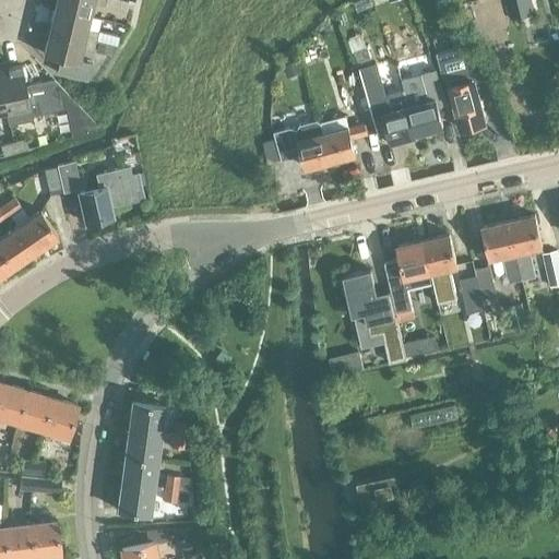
[(56,0),(55,6),(90,14),(93,1),(105,4),(105,0),(56,0)]
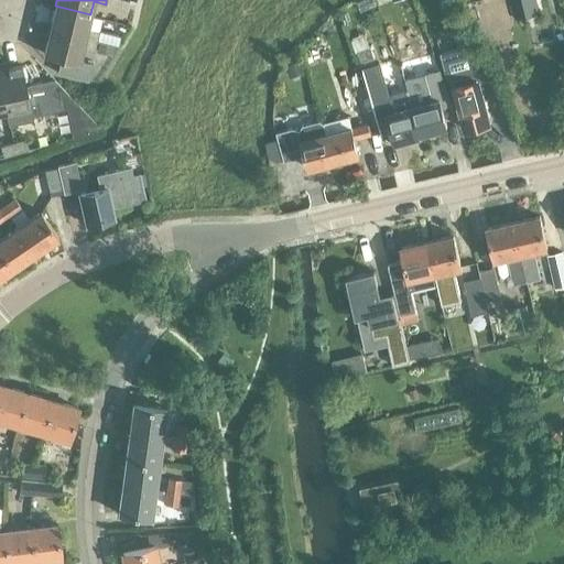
[(106,0),(106,4),(126,9),(128,0),(106,0)]
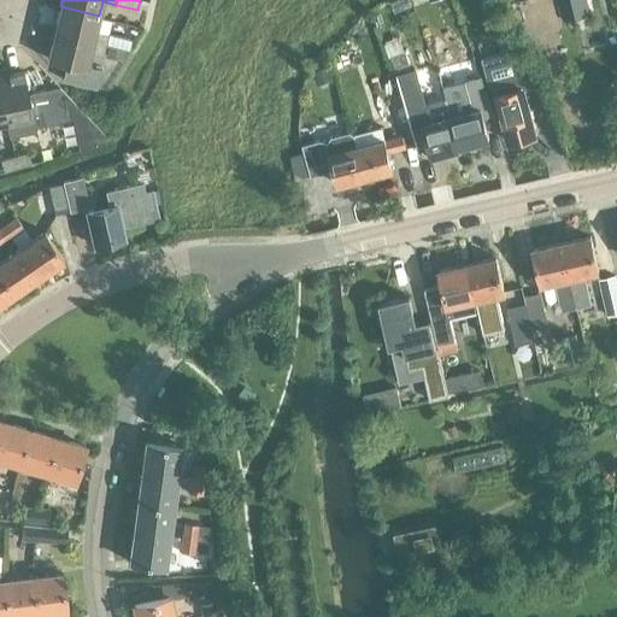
[(562,0),(565,17),(585,13),(581,0),(562,0)]
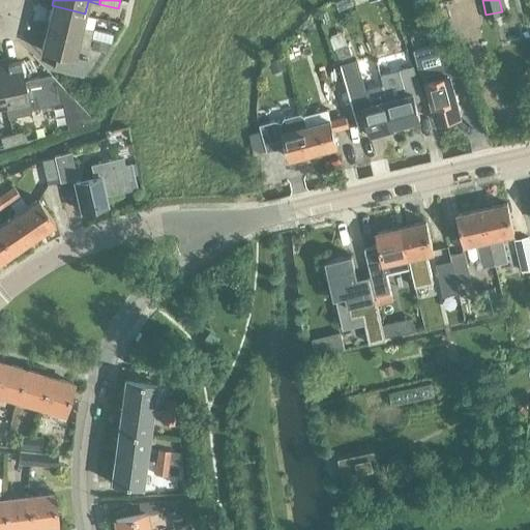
[(52,5),(47,27),(91,38),(91,37),(93,28),(82,26),(85,13),(52,5)]
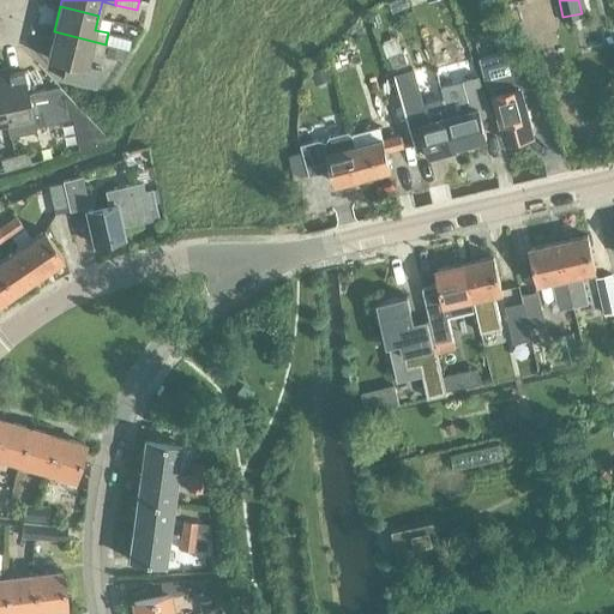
[(103,55),(106,44),(54,31),(48,58),(67,62),(62,78),(97,86),(101,68),(86,66),(90,52),(103,55)]
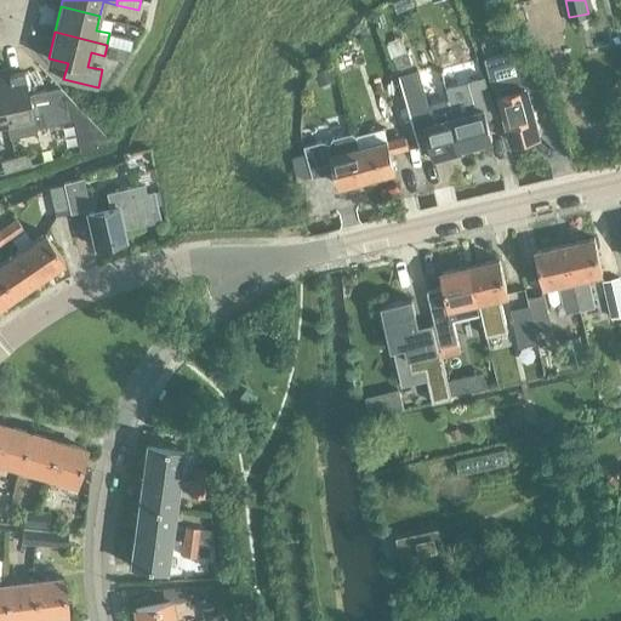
[(107,44),(130,50),(132,39),(109,33),(107,44)]
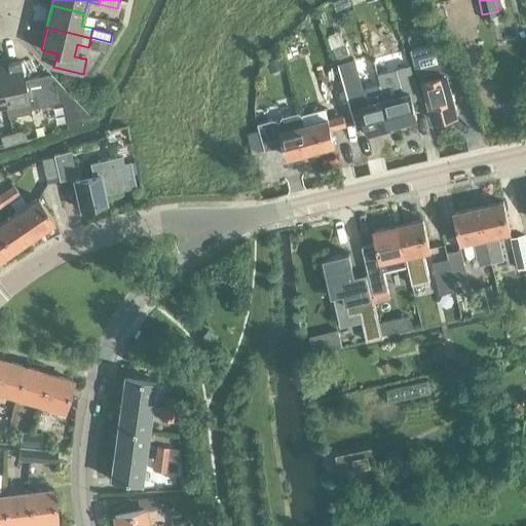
[(94,38),(91,47),(106,50),(108,42),(94,38)]
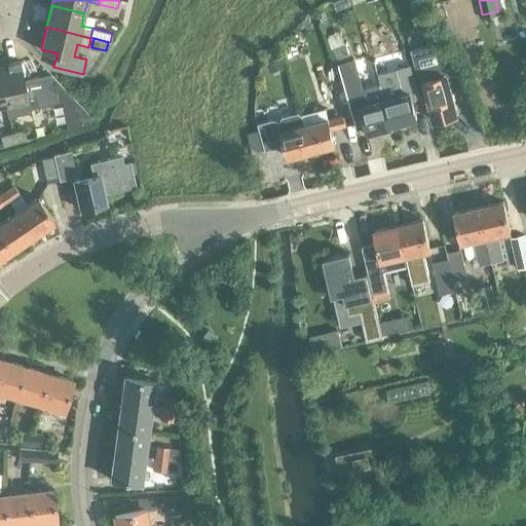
[(436,42),(410,49),(417,76),(421,74),(435,120),(459,113),(448,75),(459,72),(443,40),(436,42)]
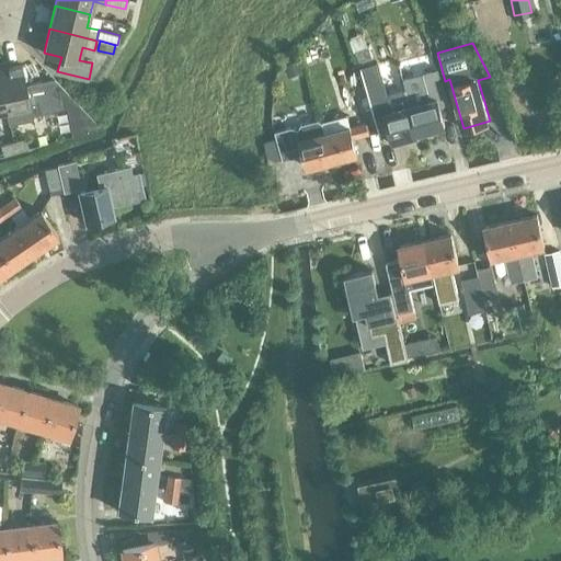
[(321,59),(317,44),(302,47),(307,64),(321,59)]
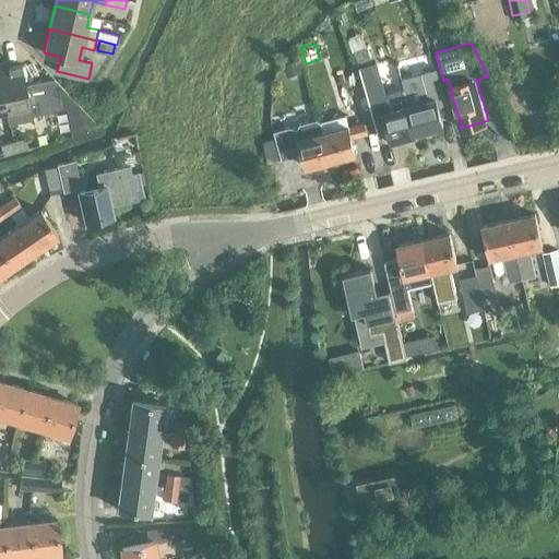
[(354,51),(359,62),(371,58),(367,46),(354,51)]
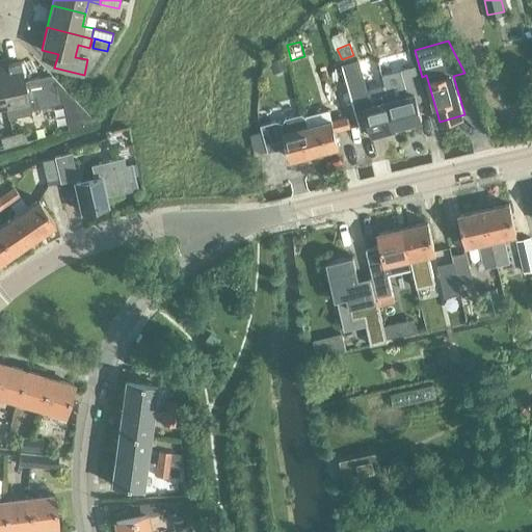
[(270,62),(274,75),(287,70),(283,58),(270,62)]
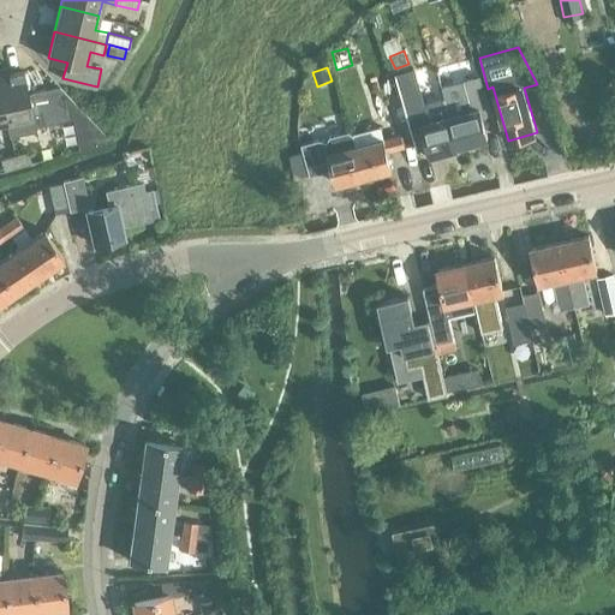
[(6,69),(0,69),(0,85),(7,119),(6,119),(10,137),(36,132),(35,126),(72,118),(79,149),(107,142),(103,132),(66,93),(60,88),(46,91),(29,95),(23,71),(7,75),(6,69)]
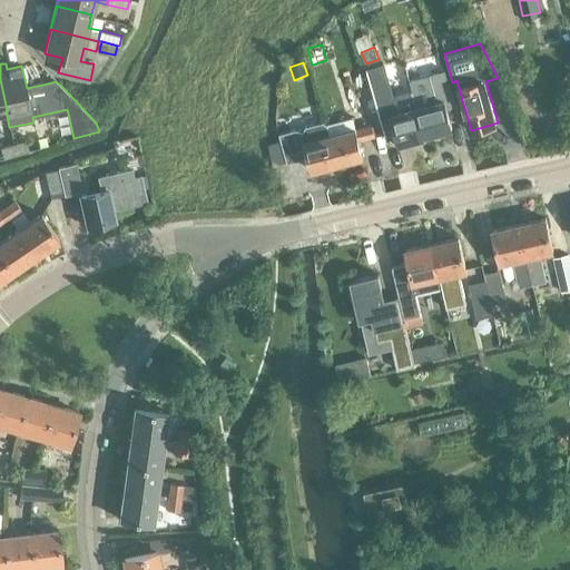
[(431,74),(438,100),(418,106),(425,136),(453,128),(446,107),(455,105),(449,84),(444,70),(431,74)]
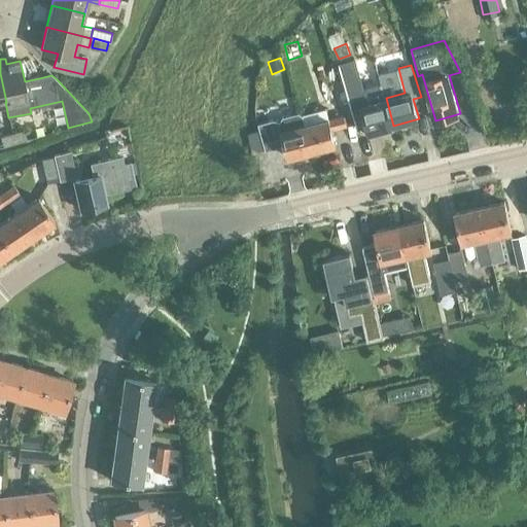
[(356,75),(343,78),(350,103),(363,99),(356,75)]
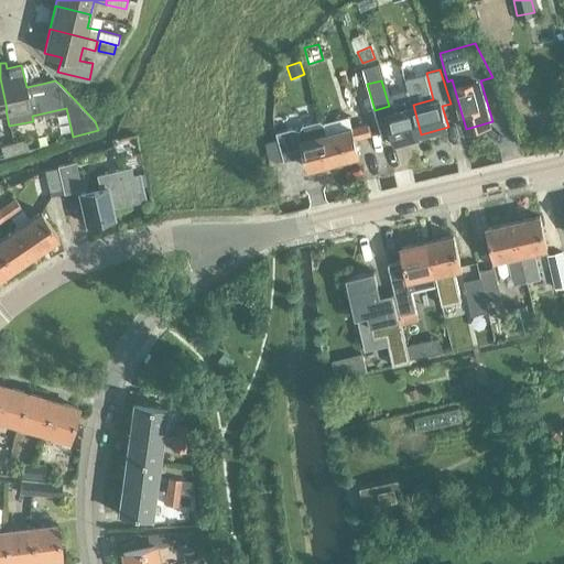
[(339,119),(325,123),(335,161),(359,154),(355,138),(379,131),(365,83),(351,86),(358,114),(361,123),(351,126),(349,116),(339,118),(339,119)]
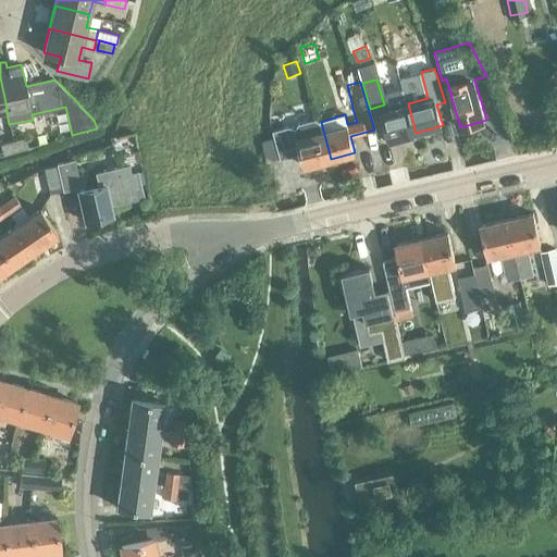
[(417,134),(416,133),(408,103),(383,110),(391,141),(417,134)]
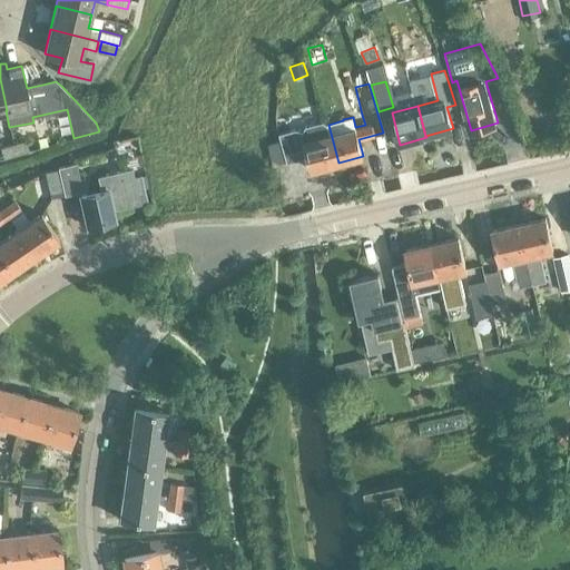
[(304,141),(308,157),(312,170),(338,163),(328,125),(324,123),(305,126),(302,131),(304,141)]
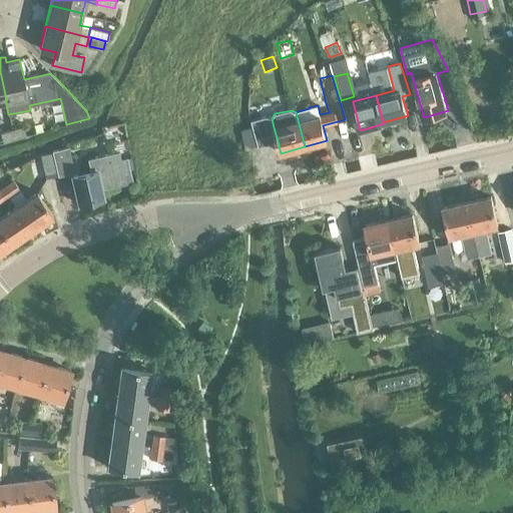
[(250,120),(258,146),(278,141),(274,127),(272,119),(266,116),(250,120)]
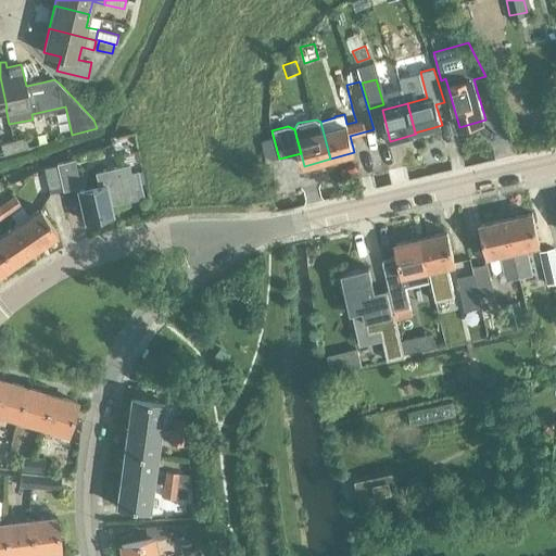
[(25,136),(13,140),(16,151),(28,147),(25,136)]
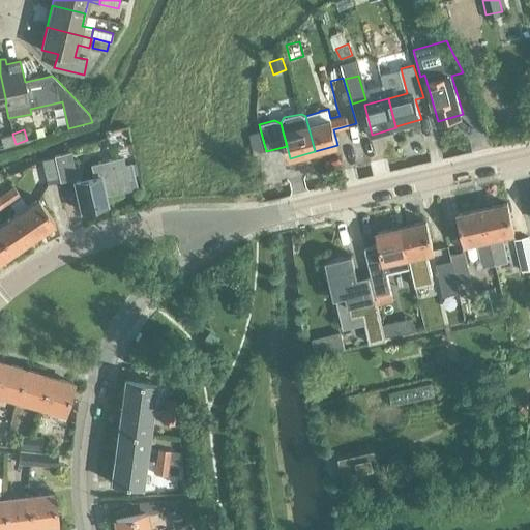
[(12,134),(0,137),(3,147),(16,144),(12,134)]
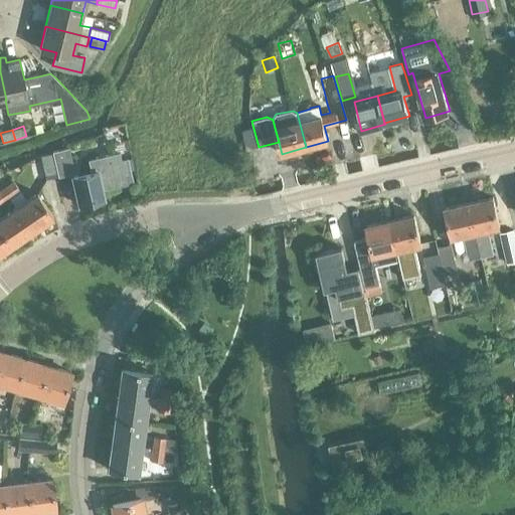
[(53,151),(53,153),(58,176),(74,173),(68,148),(53,151)]
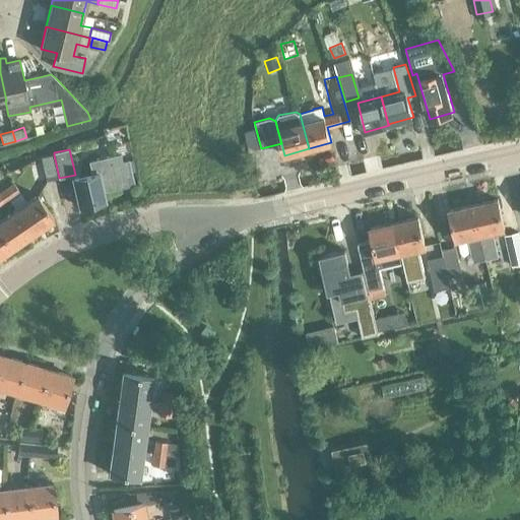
[(103,192),(128,186),(123,161),(121,153),(89,160),(91,172),(72,177),(79,207),(105,201),(103,192)]
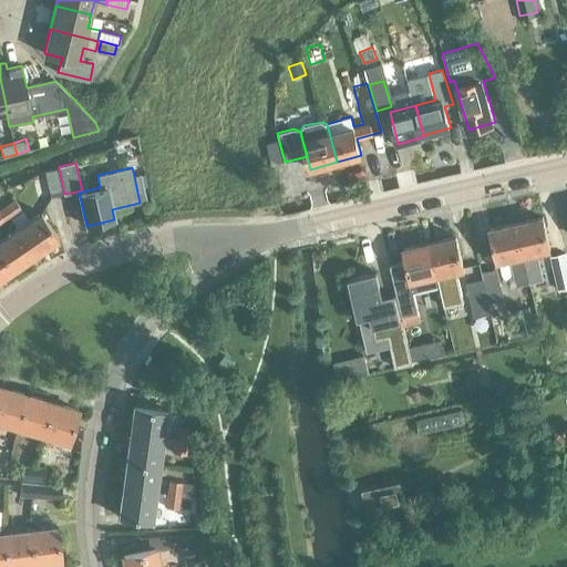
[(59,168),(45,172),(51,197),(64,194),(59,168)]
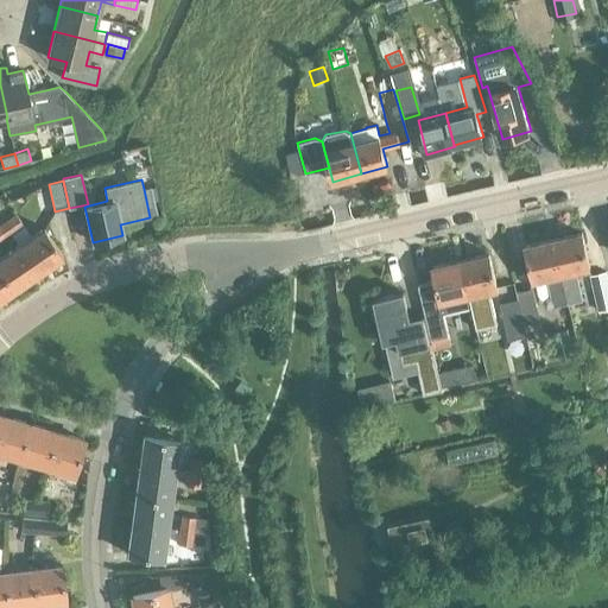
[(151,187),(144,189),(150,217),(158,215),(151,187)]
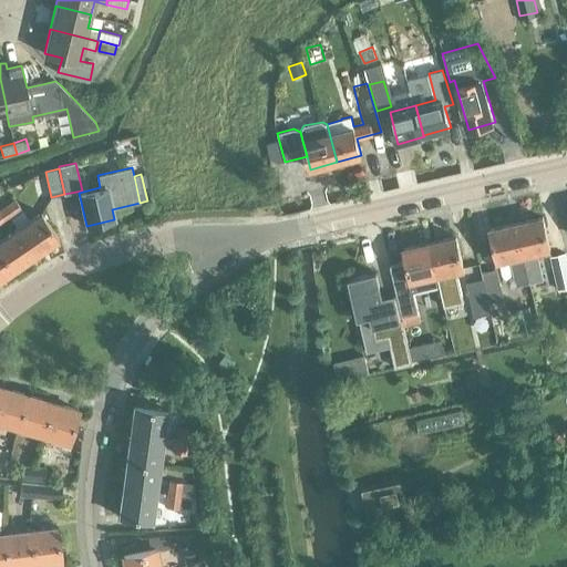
[(16,199),(4,207),(11,217),(18,228),(37,255),(60,239),(41,213),(29,220),(16,199)]
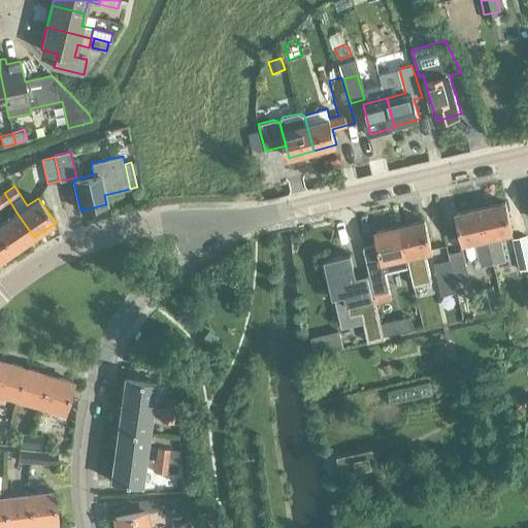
[(4,193),(0,195),(0,208),(10,202),(4,193)]
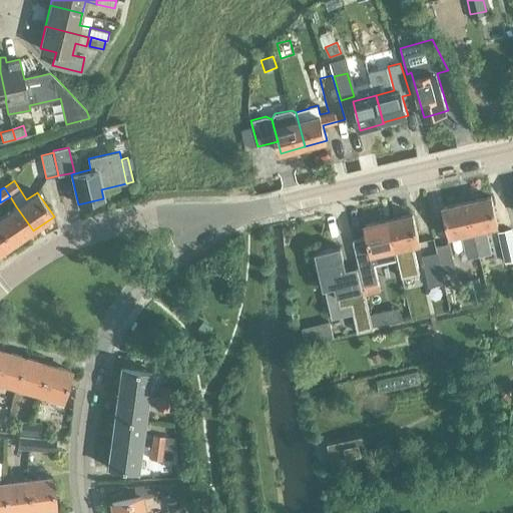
[(491,195),(468,200),(479,253),(480,255),(493,252),(487,227),(498,225),(491,195)]
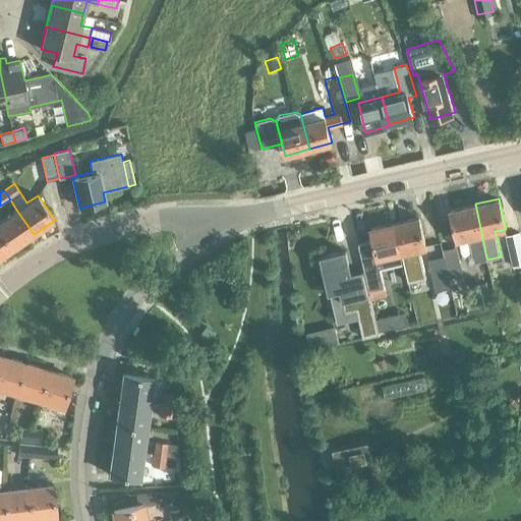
[(475,261),(486,257),(475,204),(451,210),(458,240),(472,236),(475,248),(473,249),(475,261)]
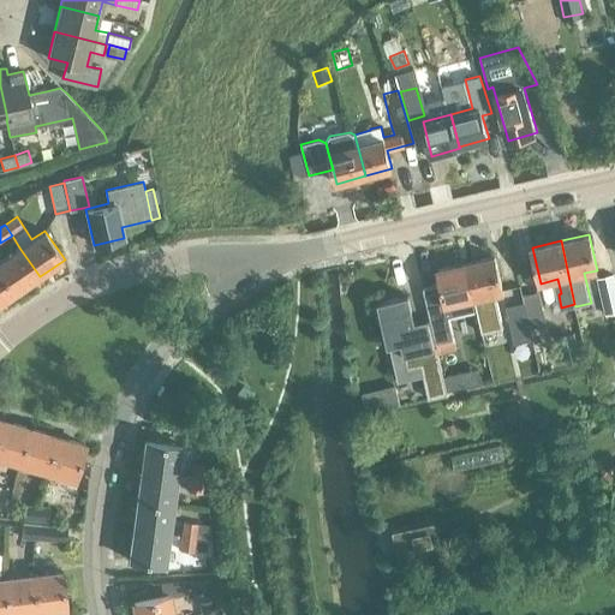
[(19,248),(0,260),(0,272),(15,293),(40,276),(19,248)]
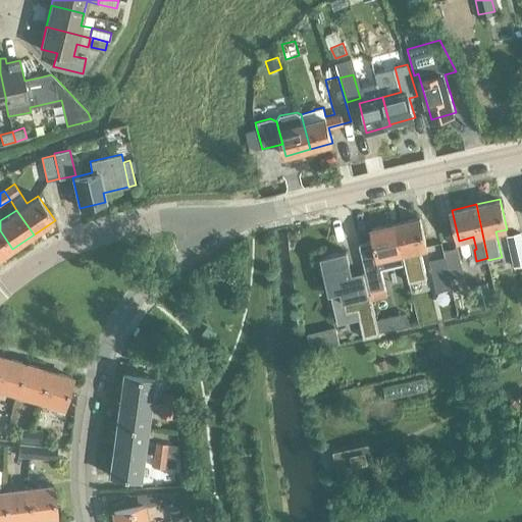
[(421,217),(397,222),(406,265),(409,277),(421,274),(416,250),(427,248),(421,217)]
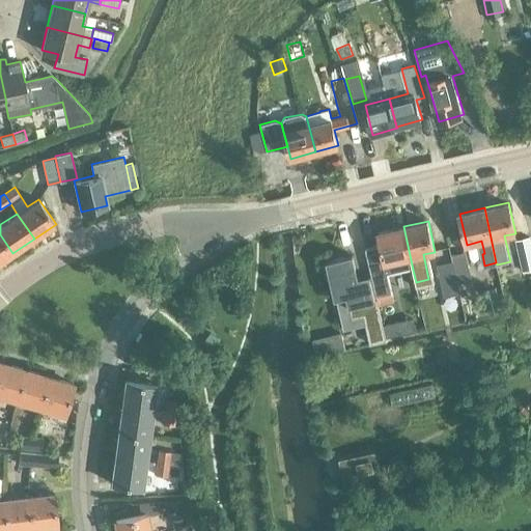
[(381,243),(365,246),(378,298),(380,305),(394,301),(392,294),(388,275),(413,270),(403,226),(379,232),(381,243)]
